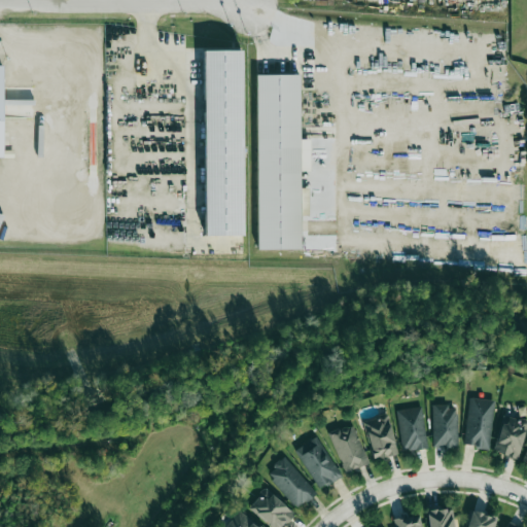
[(243,235),(241,50),(203,50),(204,235),(243,235)]
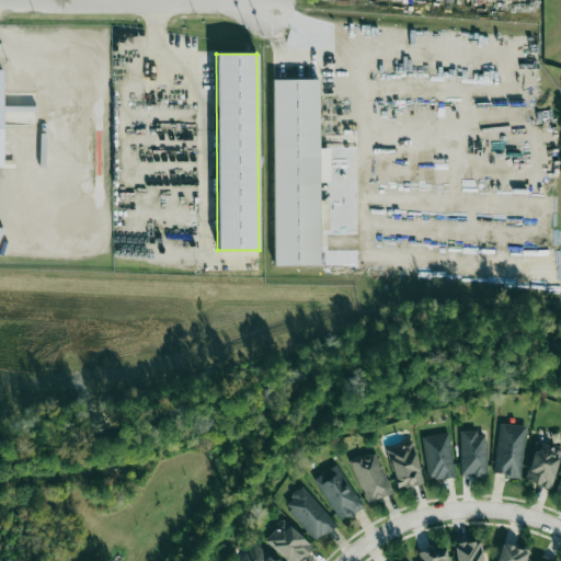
[(274,265),(320,265),(320,228),(328,228),(327,199),(319,199),(319,181),(330,181),(330,148),(319,148),(319,79),(273,79),(274,265)]
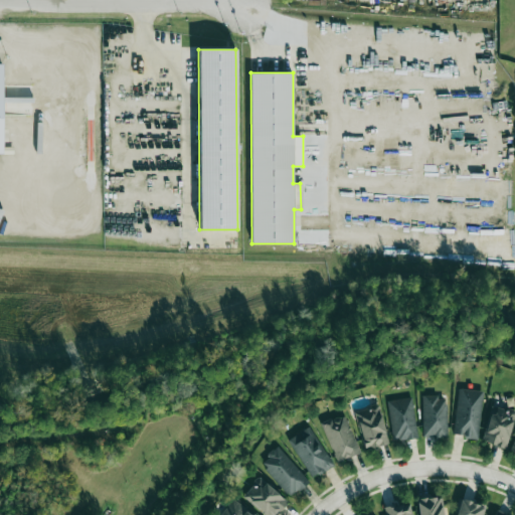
[(453,436),(479,438),(483,390),(458,388),(453,436)]
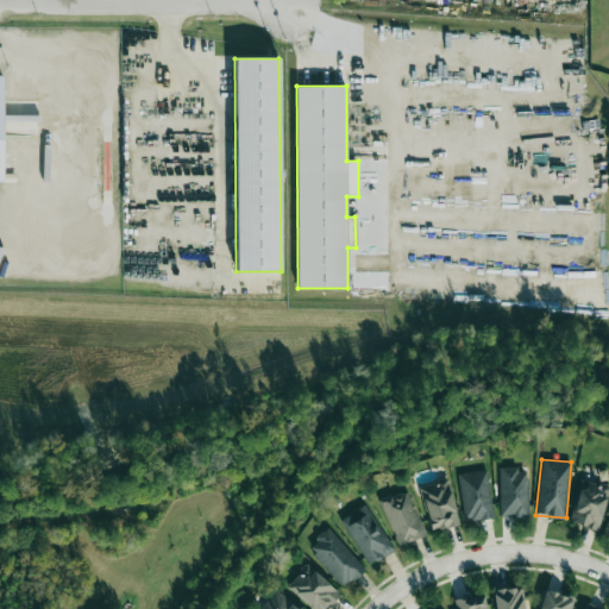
[(500,469),(498,516),(527,518),(528,469),(500,469)]
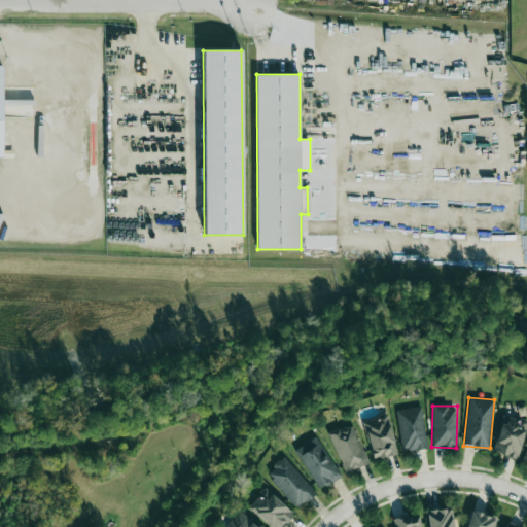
[(399,450),(425,449),(423,407),(397,409),(399,450)]
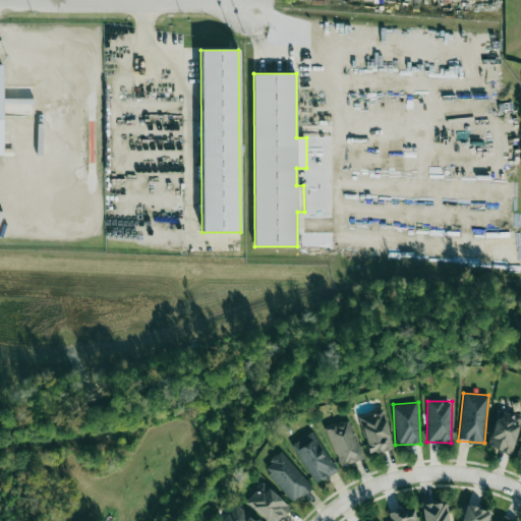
[(393,449),(383,409),(358,415),(368,455),(393,449)]
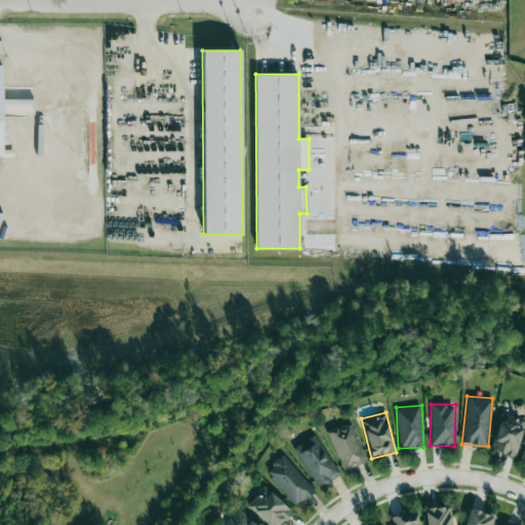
[(517,456),(524,418),(524,417),(501,413),(493,451),(517,456)]
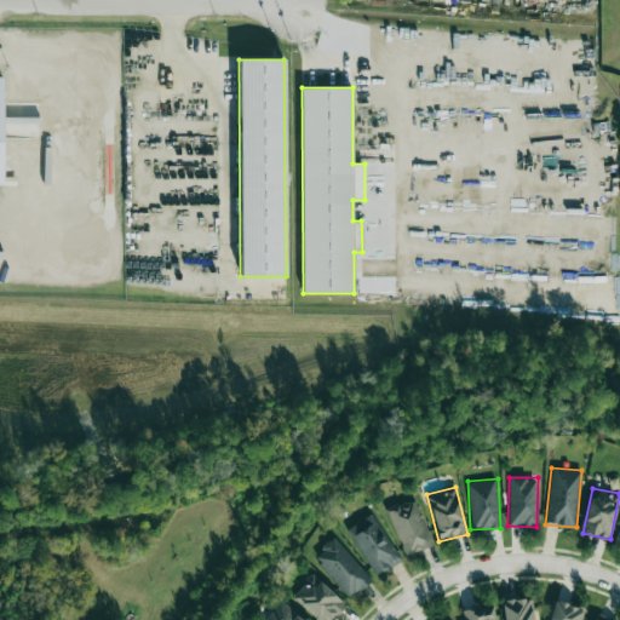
[(385,510),(406,556),(434,544),(414,498),(385,510)]
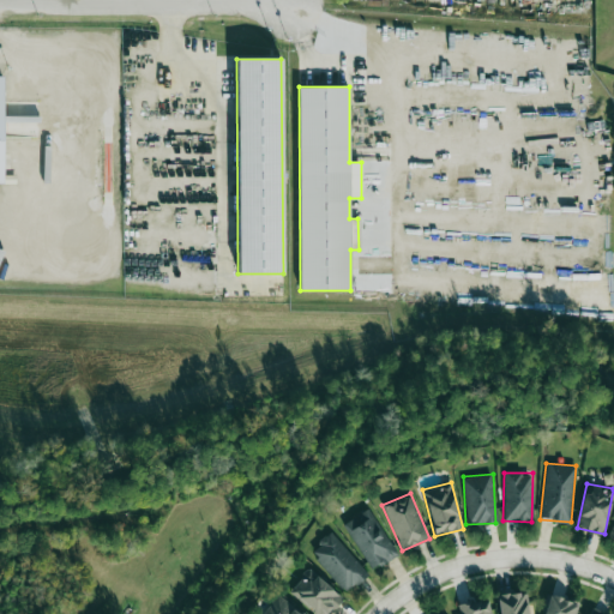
[(397,555),(369,507),(344,523),(372,571),(397,555)]
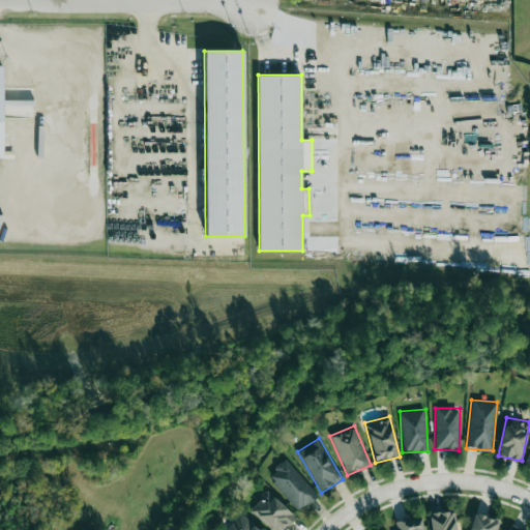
[(267,475),(299,511),(318,495),(286,459),(267,475)]
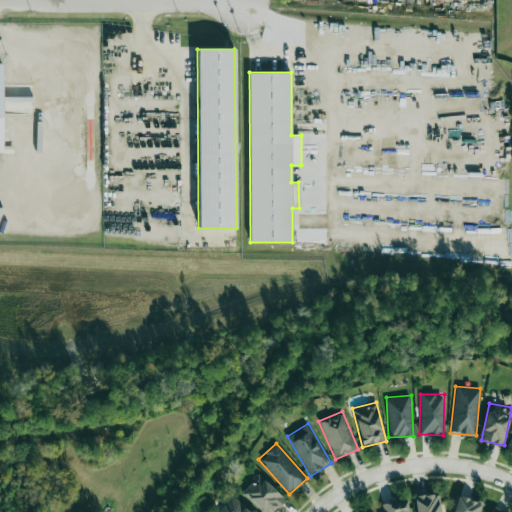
[(262,511),(273,511),(286,499),(258,474),(241,492),(262,511)]
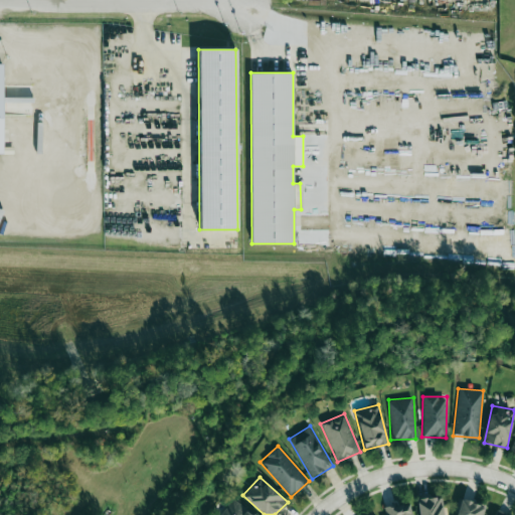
[(444,514),(441,496),(416,499),(418,514),(444,514)]
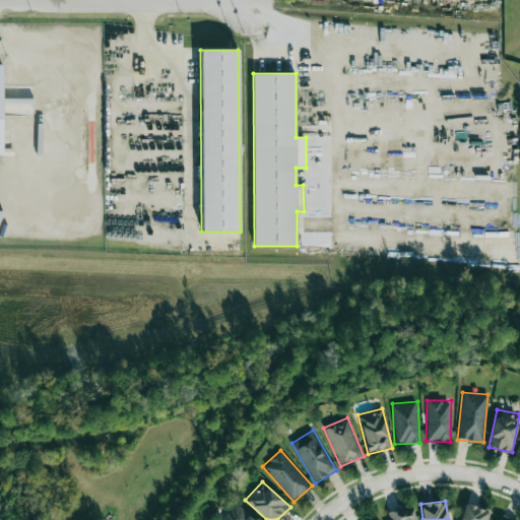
[(258,519),(235,503),(222,519),(258,519)]
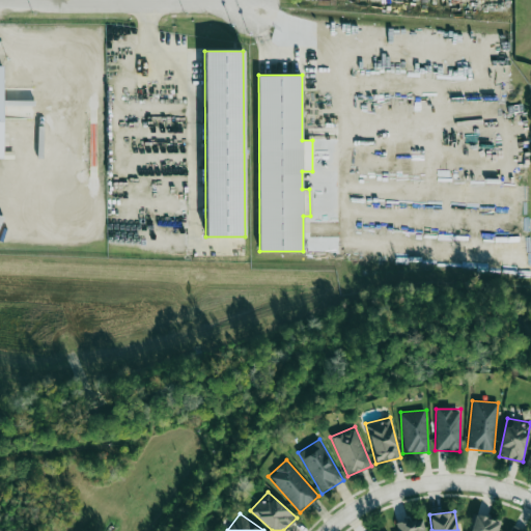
[(470,530),(497,530),(500,521),(475,514),(470,530)]
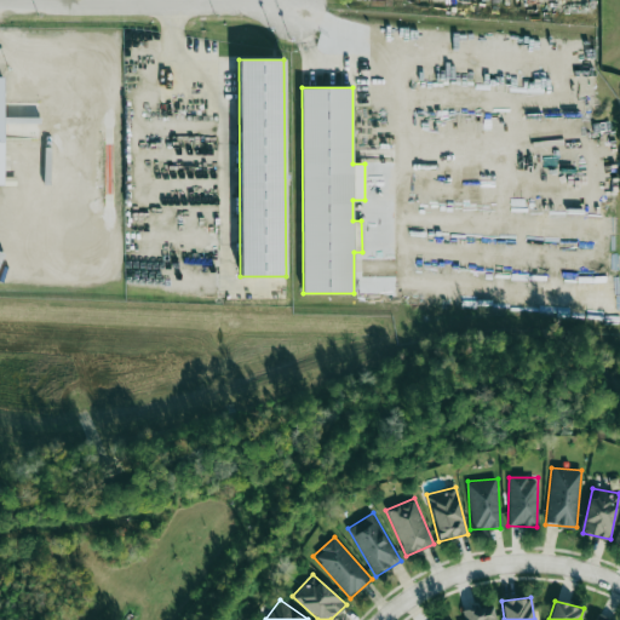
[(495,619),(492,604),(463,612),(464,619),(495,619)]
